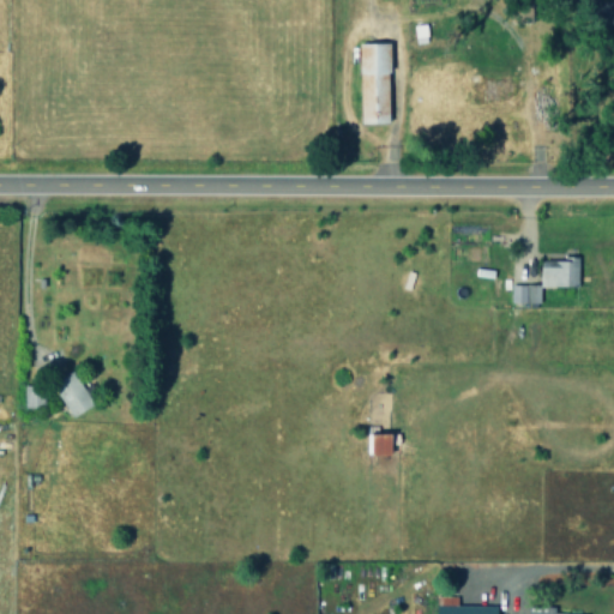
[(387,42),(357,43),(360,122),(390,121),(387,42)]
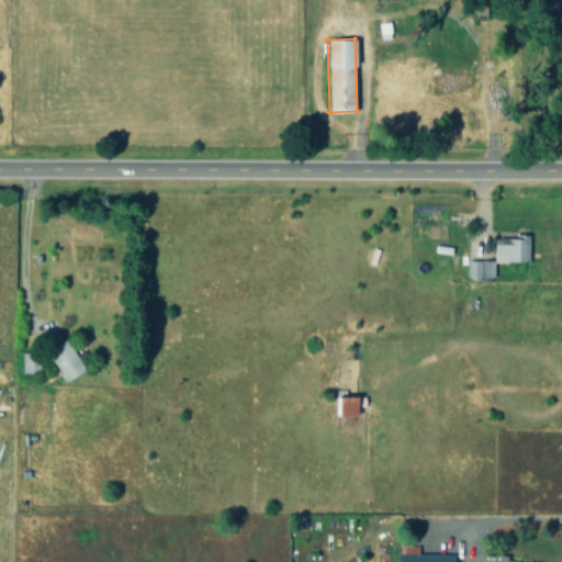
[(528,236),(493,237),(493,262),(529,262),(528,236)]
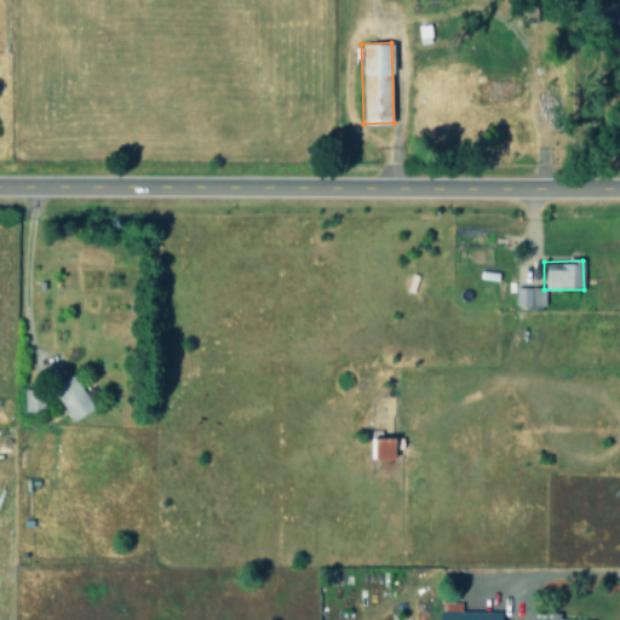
[(544,287),(515,287),(515,306),(544,305),(544,287)]
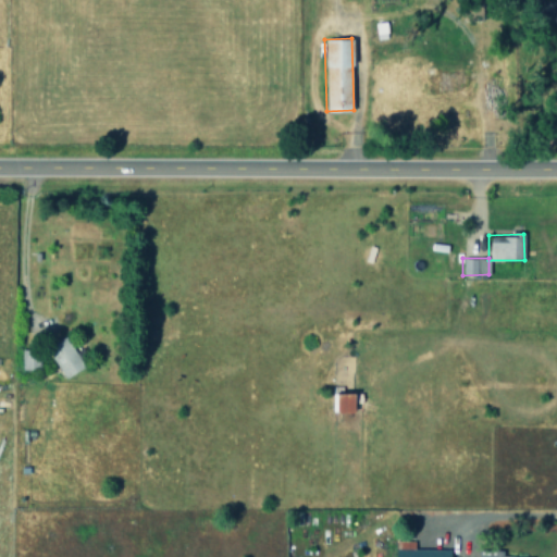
[(65,379),(84,367),(66,338),(47,350),(65,379)]
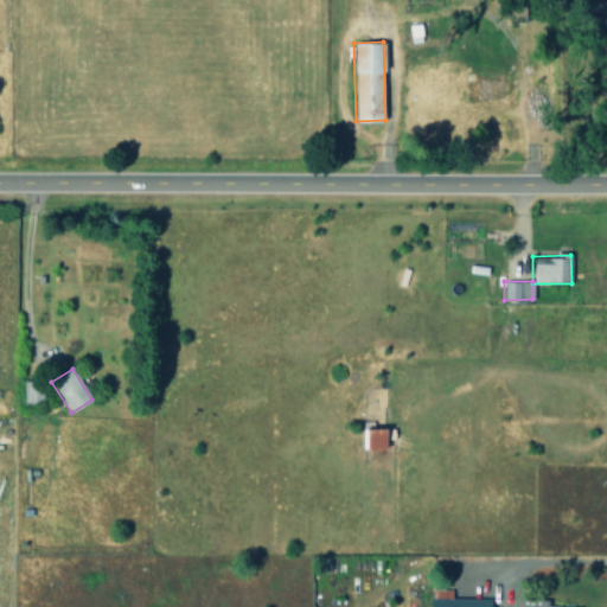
[(23,402),(42,402),(42,381),(23,381),(23,402)]
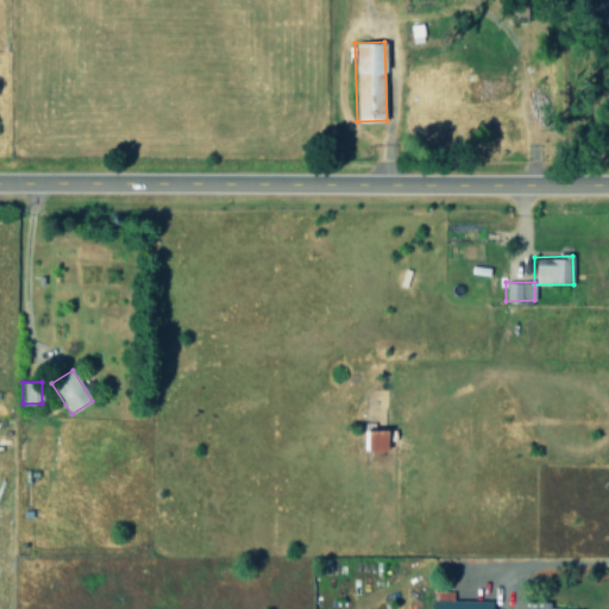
[(388,451),(389,431),(365,429),(364,450),(388,451)]
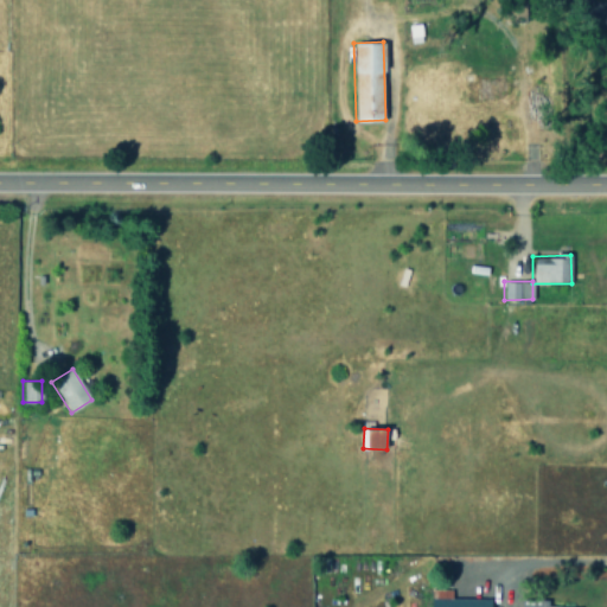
[(490,606),(491,599),(451,598),(451,589),(432,589),(430,606),(490,606)]
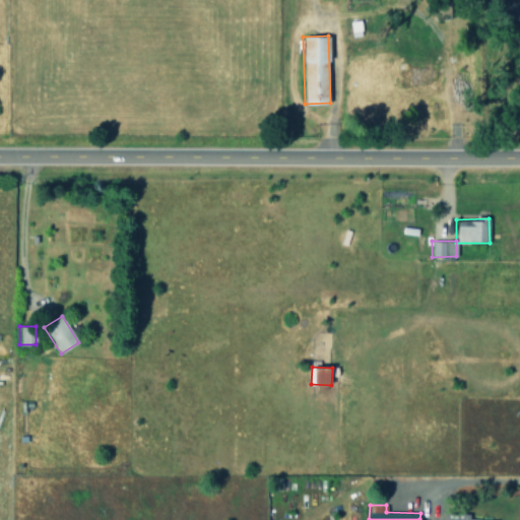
All buildings are outlined.
